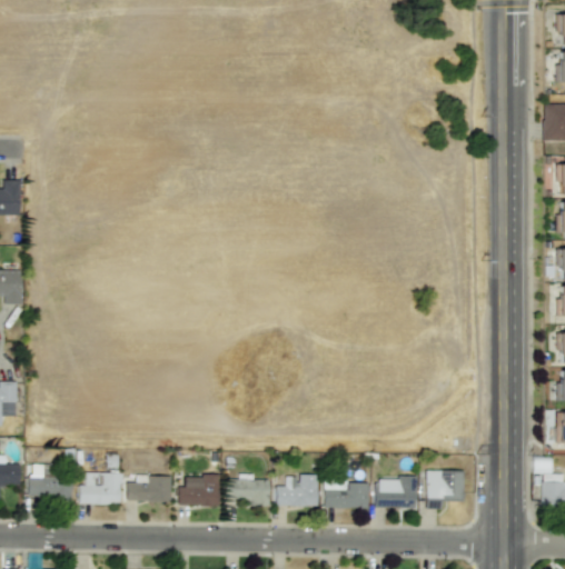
[(564,102),(542,103),(543,140),(564,140),(564,102)]
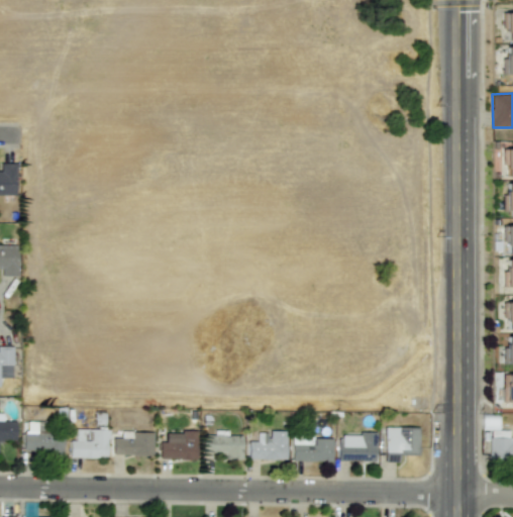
[(3,171),(0,171),(0,194),(18,195),(18,163),(3,163),(3,171)]
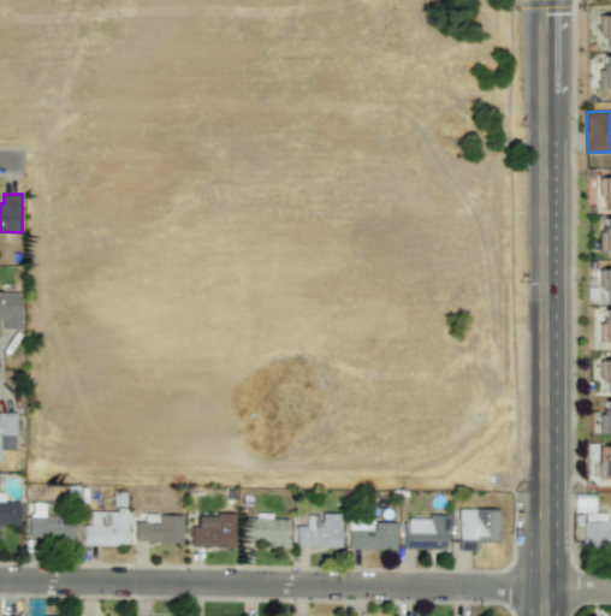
[(0,319),(5,319),(5,329),(23,329),(23,291),(0,291),(0,319)]
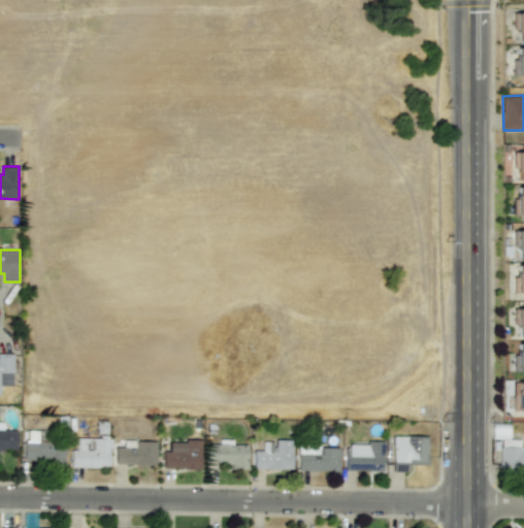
[(0,394),(2,394),(2,386),(15,386),(14,354),(0,353),(0,394)]
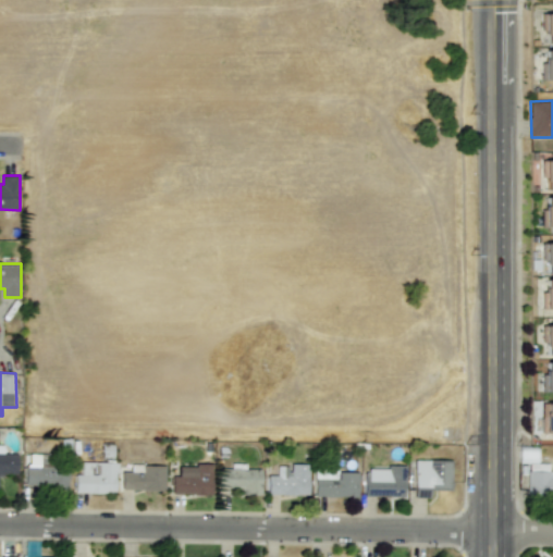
[(0,490),(0,474),(20,474),(20,454),(0,453),(0,490)]
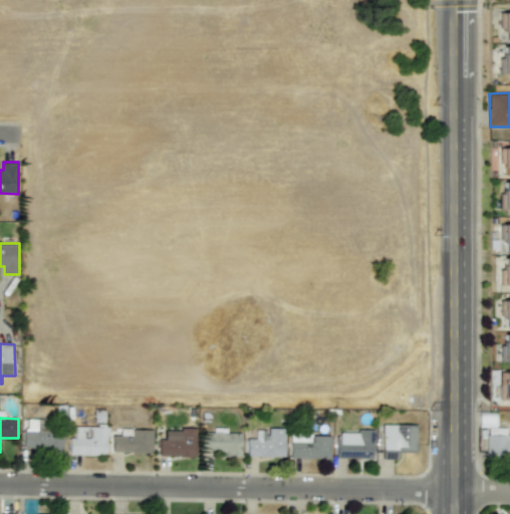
[(26,450),(64,451),(65,432),(39,431),(39,420),(28,419),(26,450)]
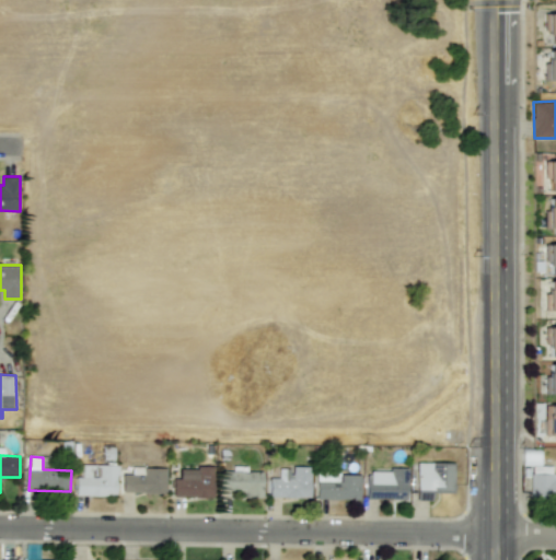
[(418,500),(435,500),(435,493),(456,493),(456,463),(419,462),(418,500)]
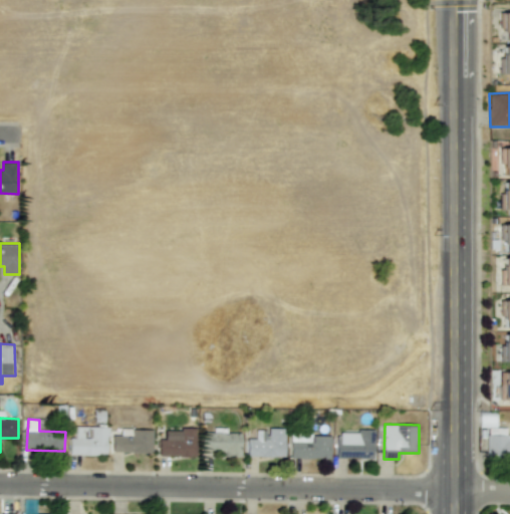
[(108,456),(109,427),(77,427),(77,438),(71,438),(71,455),(108,456)]
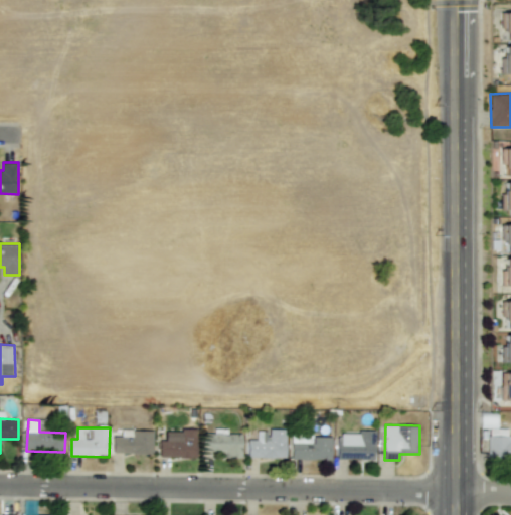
[(510,436),(510,428),(491,427),(490,458),(510,458),(510,436)]
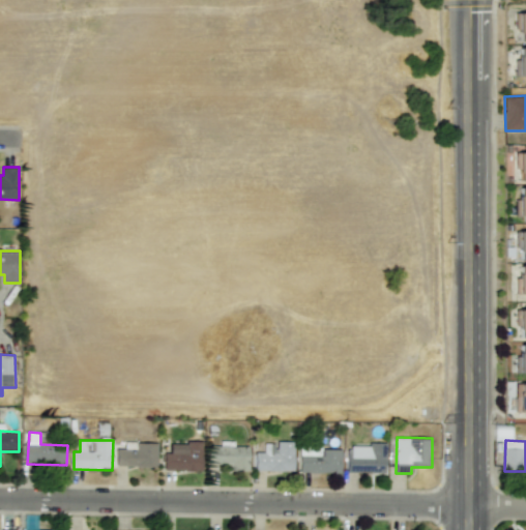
[(251,468),(251,446),(236,446),(236,441),(223,441),(223,445),(209,445),(210,468),(251,468)]
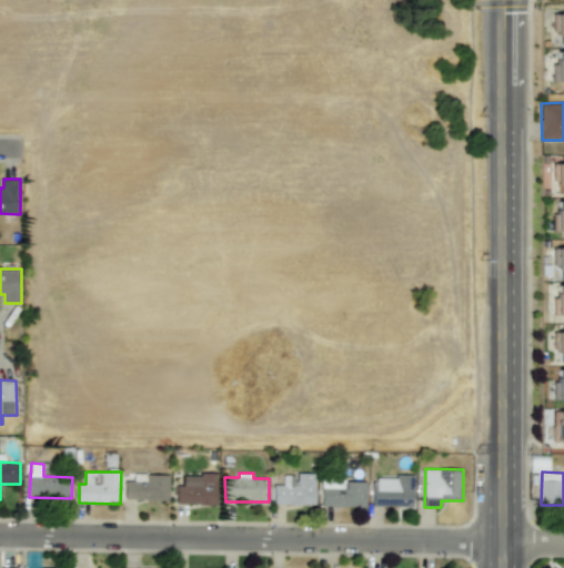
[(316,506),(318,474),(298,473),(298,475),(285,475),(285,485),(275,484),(275,504),(316,506)]
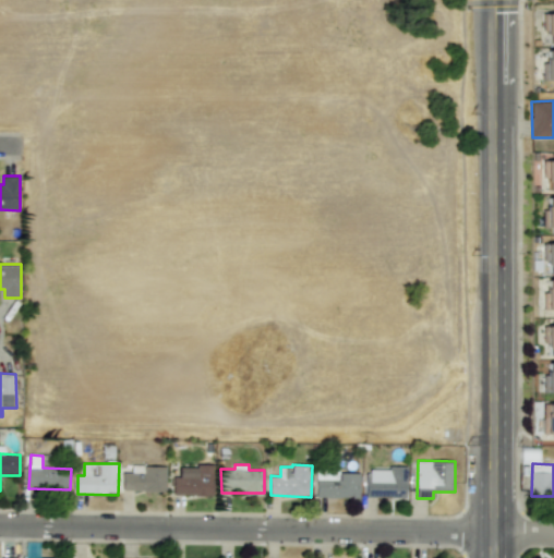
[(125,472),(125,490),(168,492),(168,466),(134,465),(134,473),(125,472)]
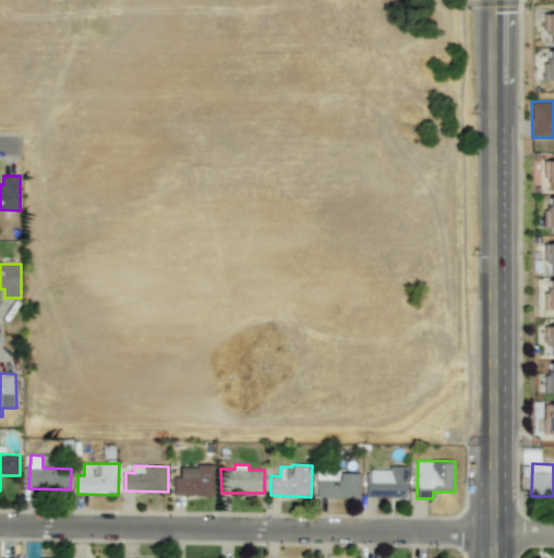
[(175,495),(216,496),(217,466),(181,465),(181,477),(175,477),(175,495)]
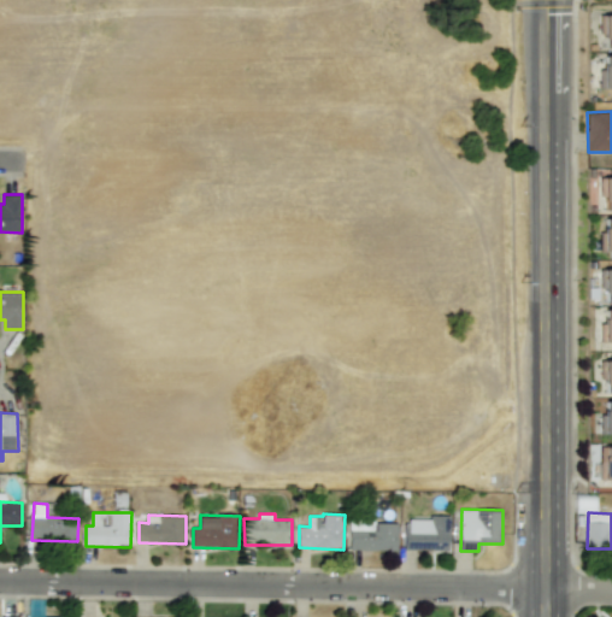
[(452,518),(407,517),(405,550),(451,551),(452,518)]
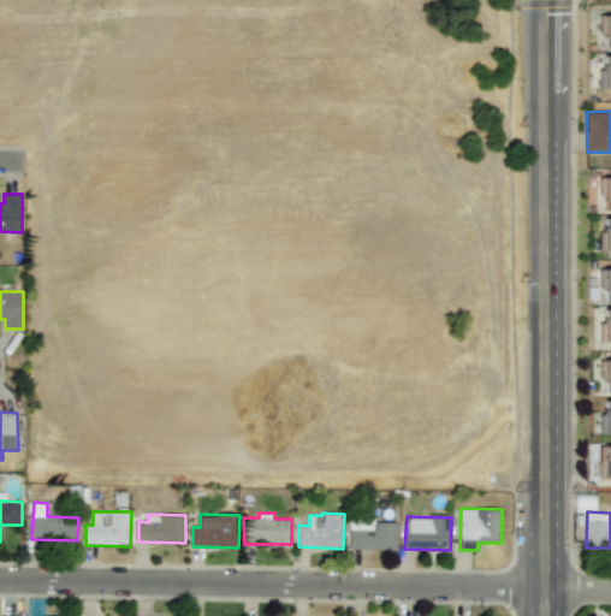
[(350,549),(397,550),(398,520),(350,519),(350,549)]
